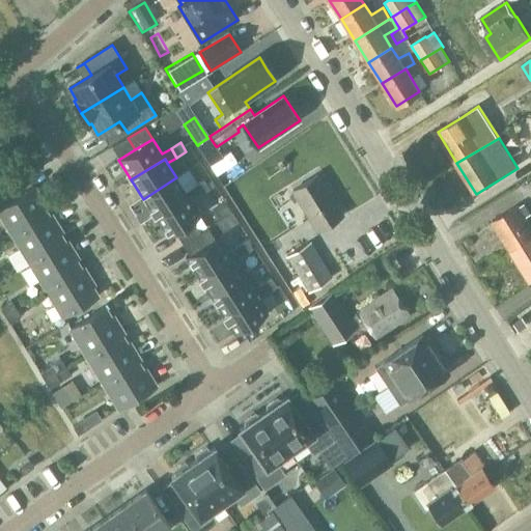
[(318,231),(343,216),(318,175),(294,191),(318,231)]
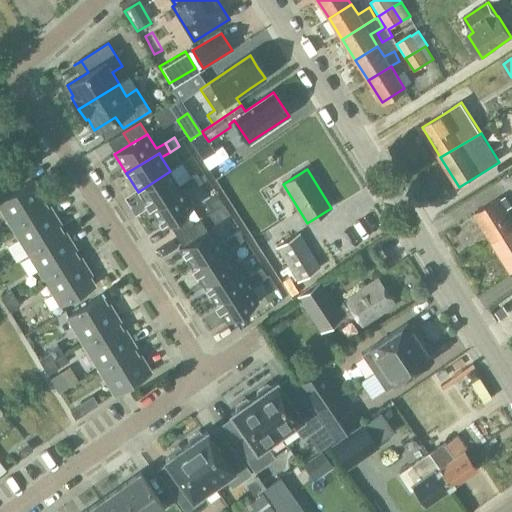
[(170,171),(138,192),(150,210),(182,189),(185,193),(193,188),(188,179),(179,185),(170,171)]
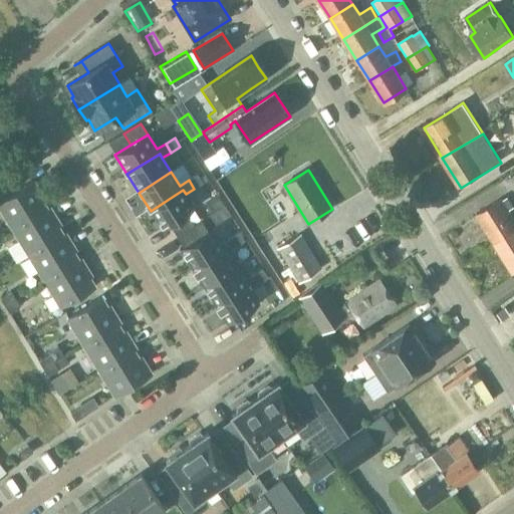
[(203,183),(198,175),(189,180),(194,189),(203,183)]
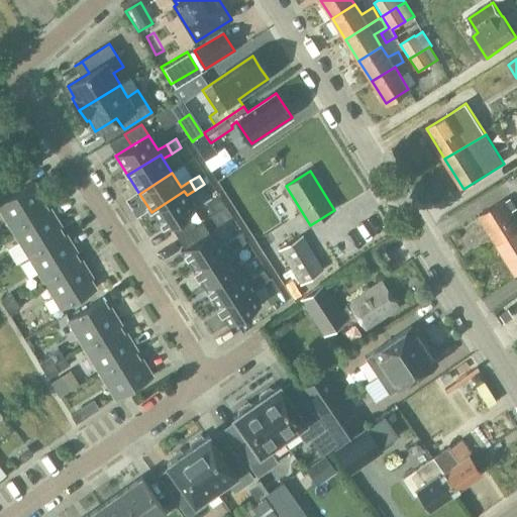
[(33,183),(0,203),(0,207),(14,231),(49,209),(46,210),(41,202),(44,201),(33,183)]
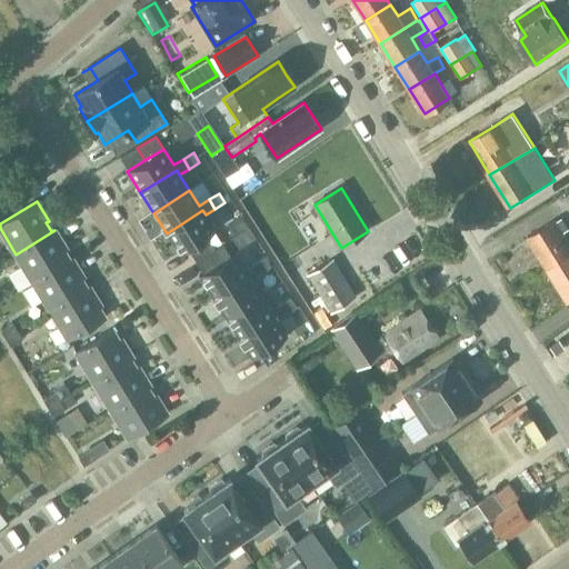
[(206,215),(202,210),(167,233),(180,255),(216,231),(206,215)]
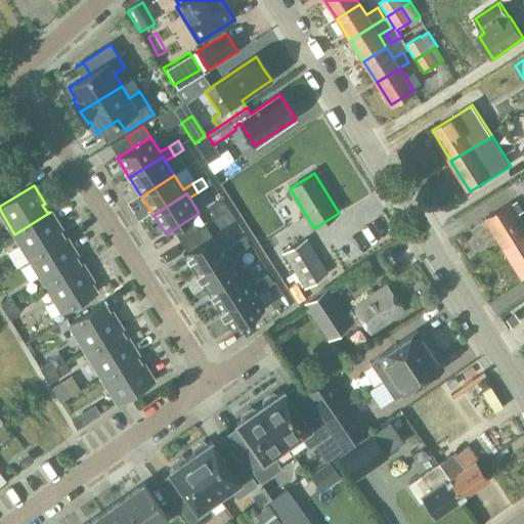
[(216,218),(229,210),(222,199),(209,206),(216,218)]
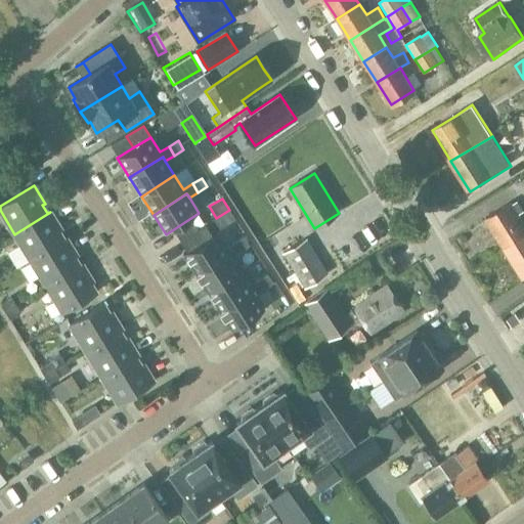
[(523,210),(519,202),(512,206),(511,204),(487,218),(507,250),(523,237),(523,225),(518,216),(523,212),(523,210)]
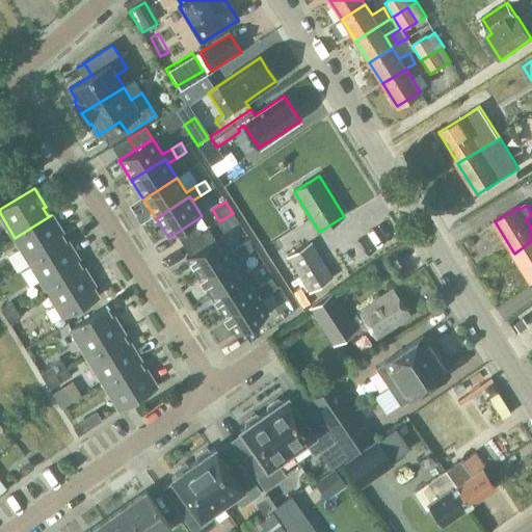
[(51,215),(15,238),(31,265),(68,242),(67,242),(64,243),(59,235),(61,233),(51,215)]
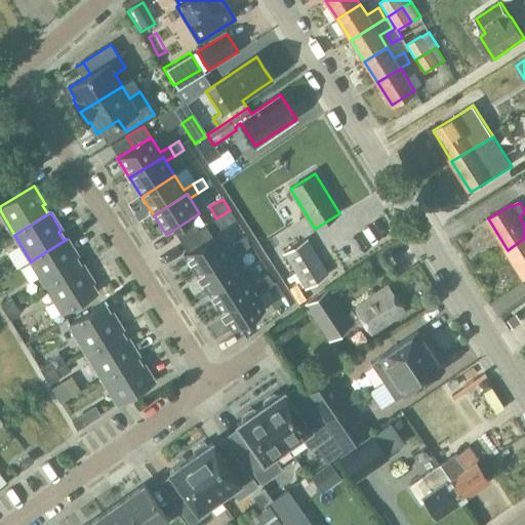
[(216,234),(184,255),(196,275),(229,253),(232,257),(241,252),(236,243),(227,249),(216,234)]
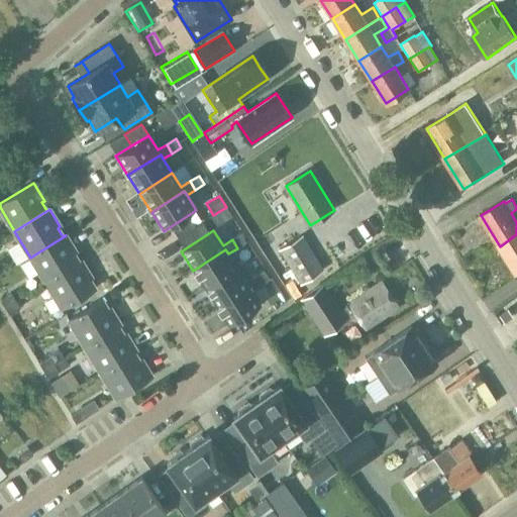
[(240,234),(232,239),(237,248),(246,242),(240,234)]
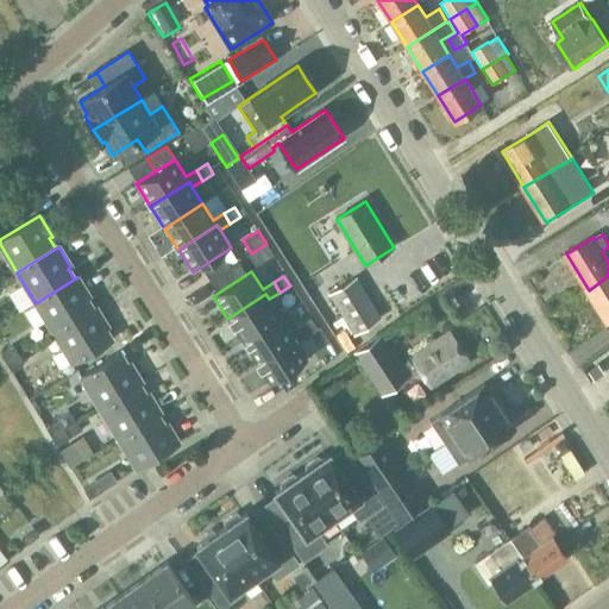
[(608,276),(589,290),(608,322),(608,276)]
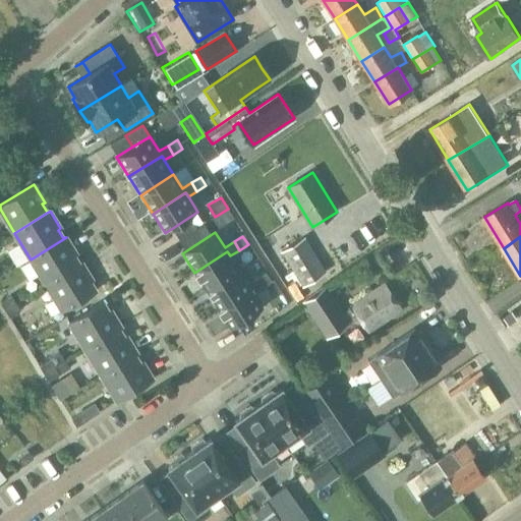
[(76,254),(66,237),(31,259),(47,286),(82,264),(81,263),(78,265),(73,255),(76,254)]
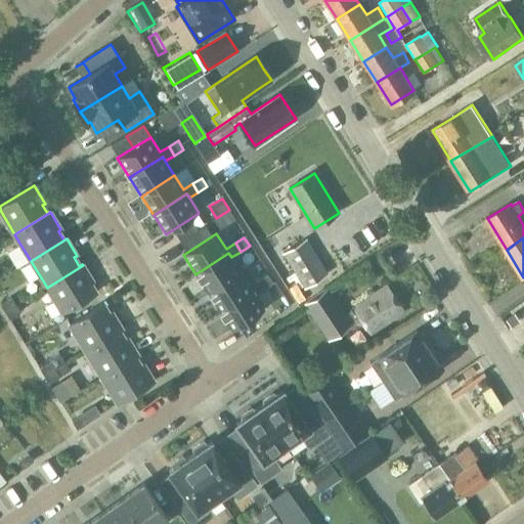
[(305,290),(329,274),(307,239),(284,254),(305,290)]
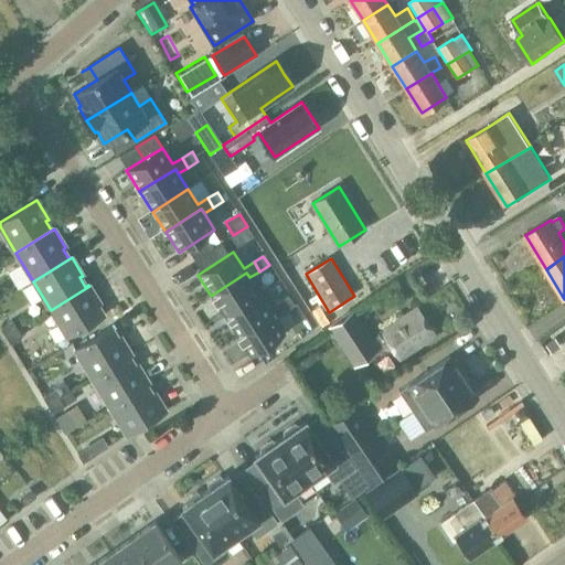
[(21,263),(6,268),(14,290),(29,285),(21,263)]
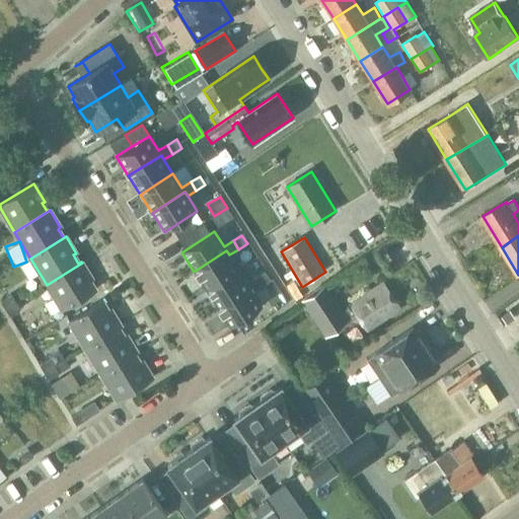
[(229,254),(226,250),(194,272),(206,290),(238,269),(229,254)]
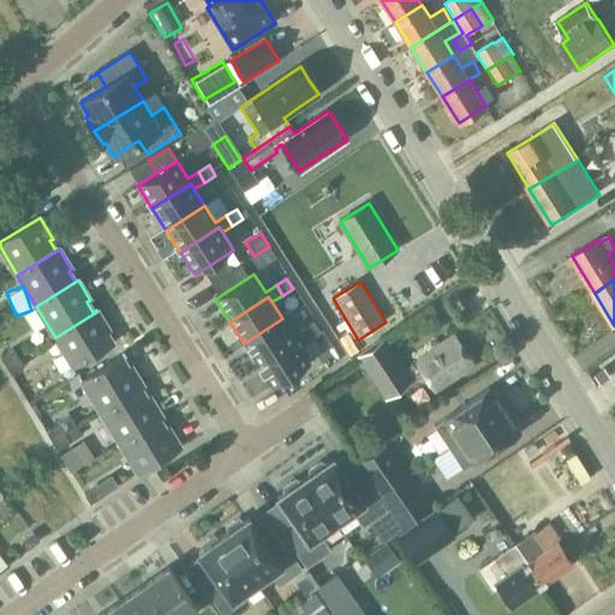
[(109,332),(97,311),(55,338),(75,368),(113,345),(106,333),(109,332)]
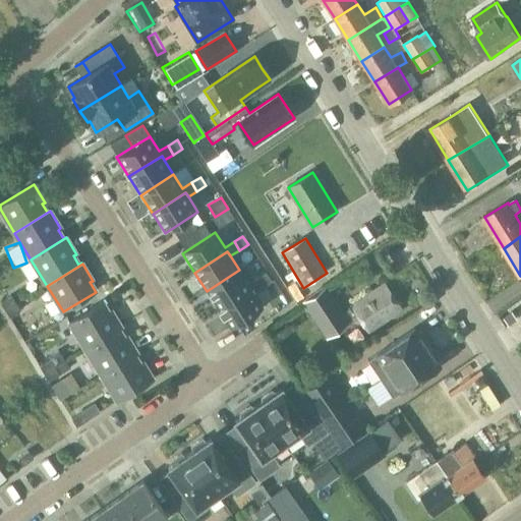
[(257,279),(248,284),(239,270),(207,291),(218,309),(251,288),(254,293),(263,287),(257,279)]
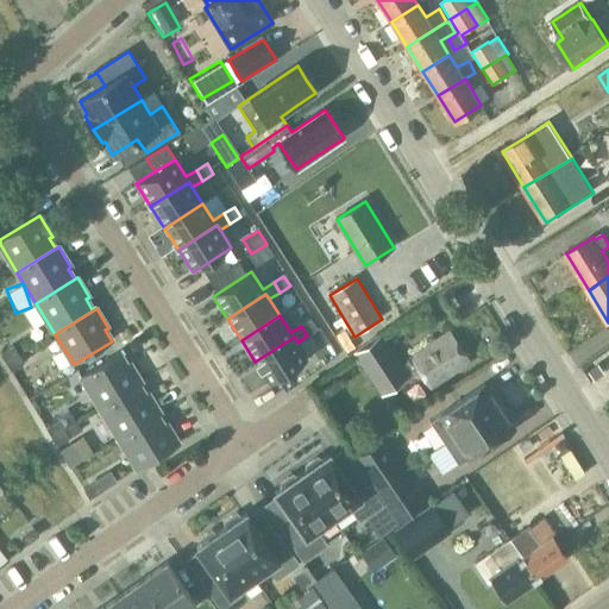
[(312,319),(301,326),(307,336),(318,328),(312,319)]
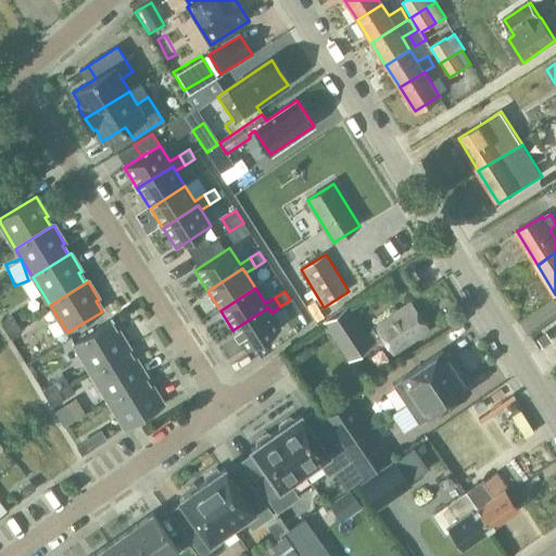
[(374,343),(382,338),(394,355),(429,331),(412,304),(376,328),(377,329),(367,335),(349,306),(323,324),(348,363),(375,345),(374,343)]
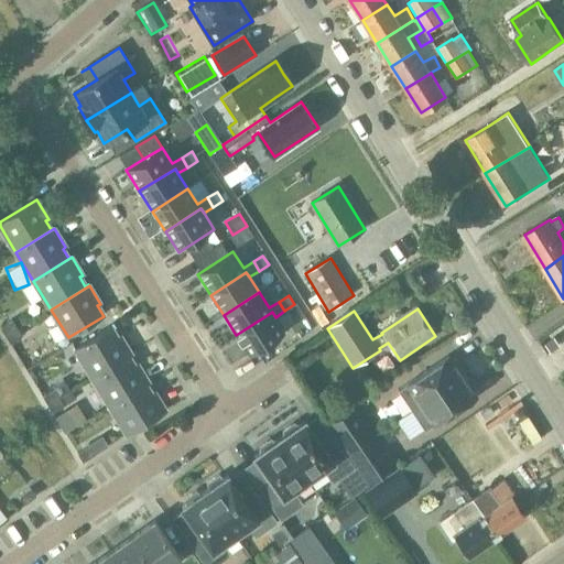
[(275,317),(272,312),(236,335),(249,356),(285,333),(275,317)]
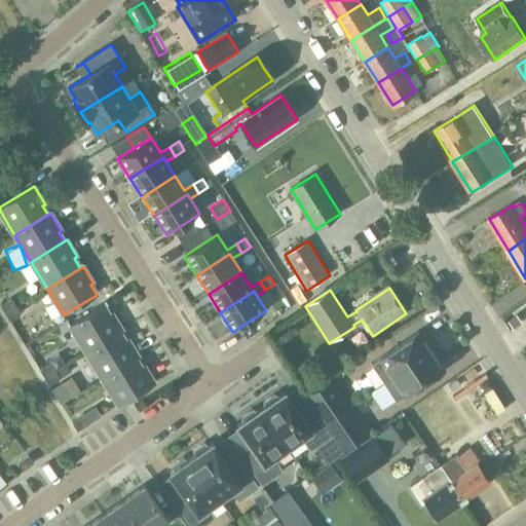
[(16,307),(11,299),(1,306),(5,314),(16,307)]
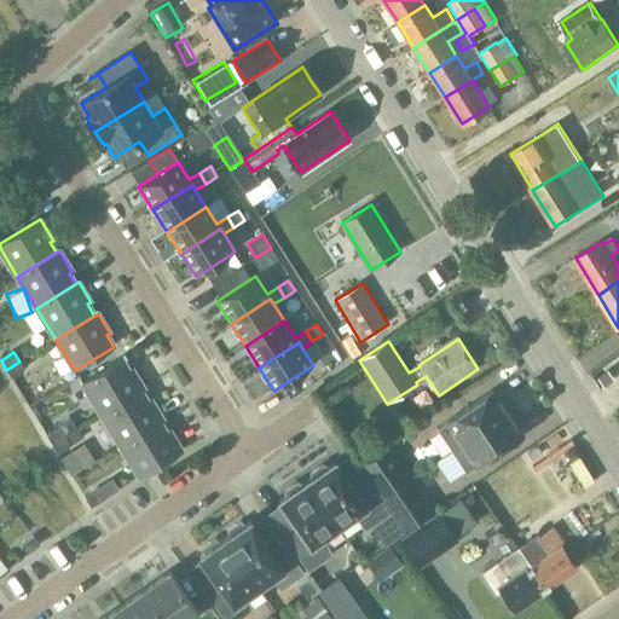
[(19,362),(6,370),(12,379),(25,370),(19,362)]
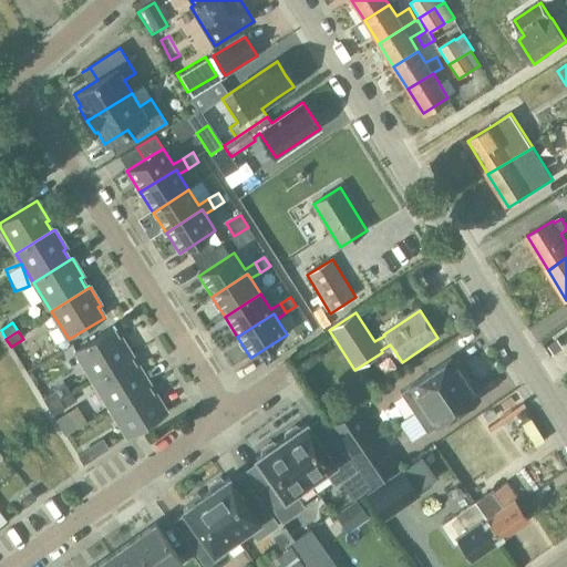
[(112,331),(76,352),(94,381),(130,359),(132,358),(120,338),(117,340),(112,331)]
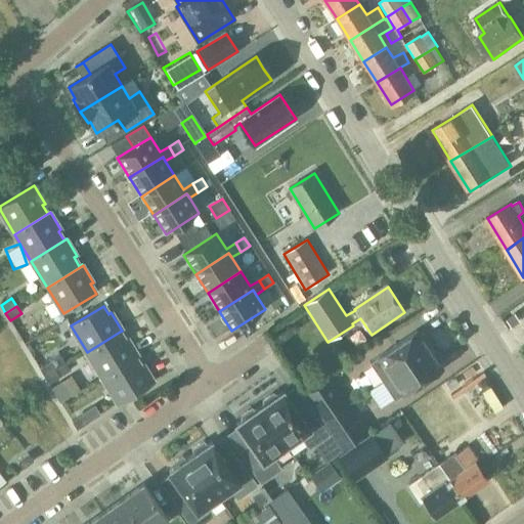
[(520,320),(514,312),(505,319),(510,326),(520,320)]
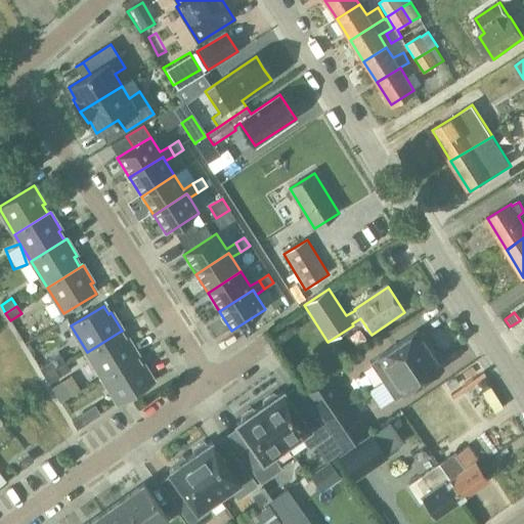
[(61,322),(41,329),(47,350),(68,343),(61,322)]
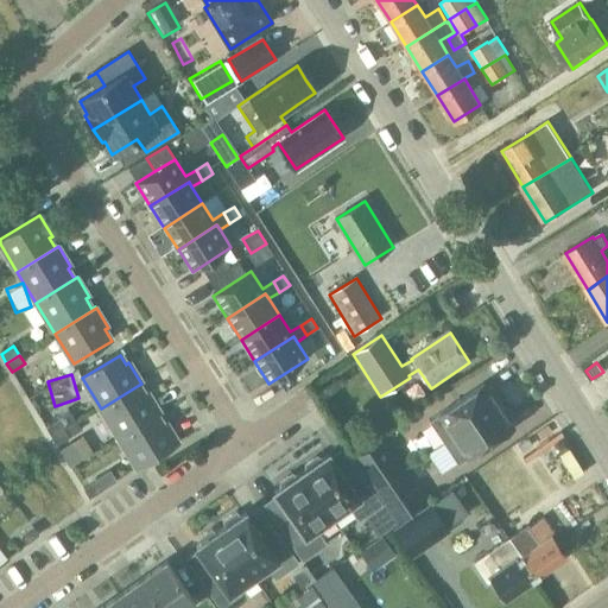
[(26,400),(39,392),(31,378),(17,386),(26,400)]
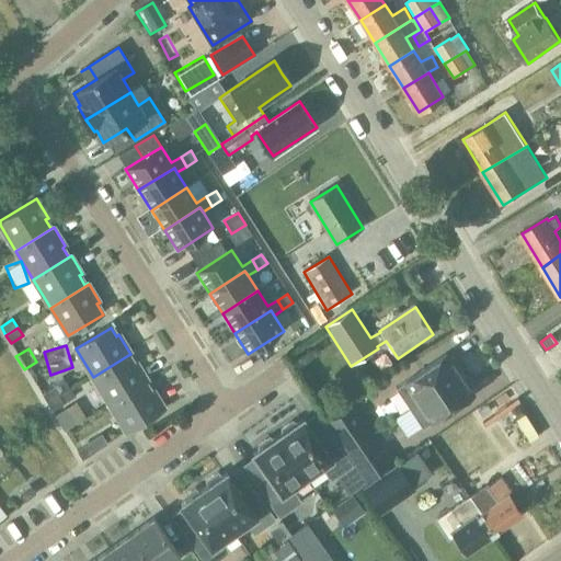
[(128,355),(93,377),(111,404),(145,384),(148,381),(136,363),(134,364),(128,355)]
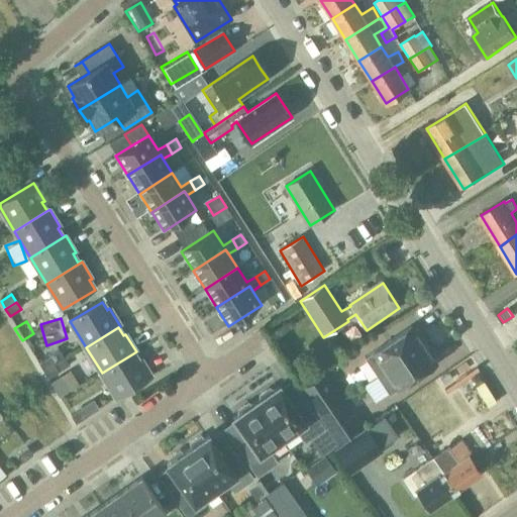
[(415,331),(413,328),(367,359),(379,377),(425,345),(423,342),(426,340),(419,329),(415,331)]
